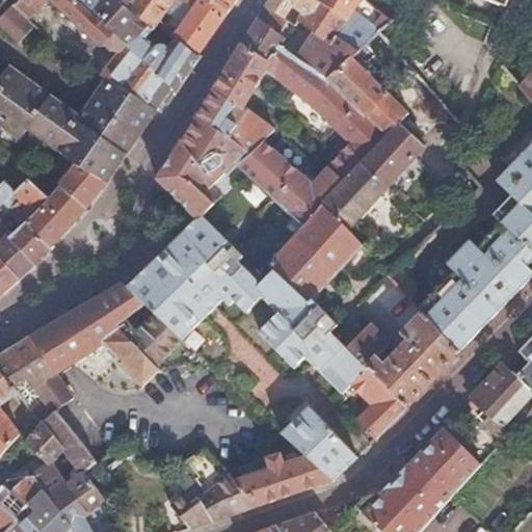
[(80,0),(14,0),(12,2),(14,4),(28,18),(45,0),(50,0),(99,46),(104,46),(107,43),(113,50),(122,51),(102,74),(112,81),(155,108),(173,86),(80,0)]
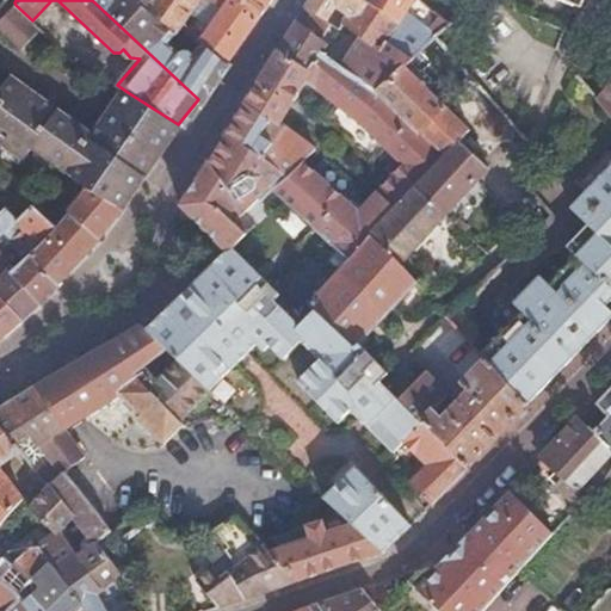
[(92,0),(198,99),(204,105),(204,106),(222,79),(230,65),(228,63),(205,47),(193,65),(170,45),(176,36),(148,10),(155,0),(92,0)]
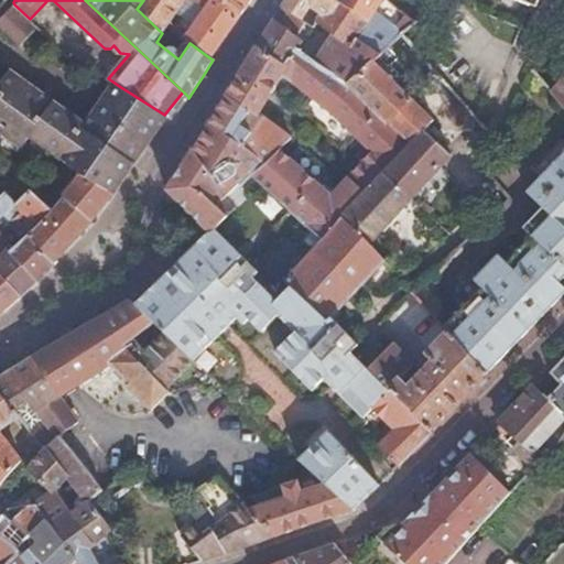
[(143,0),(137,9),(162,33),(165,30),(170,23),(185,0),(195,0),(206,8),(183,39),(190,43),(210,58),(236,22),(239,19),(218,0),(143,0)]
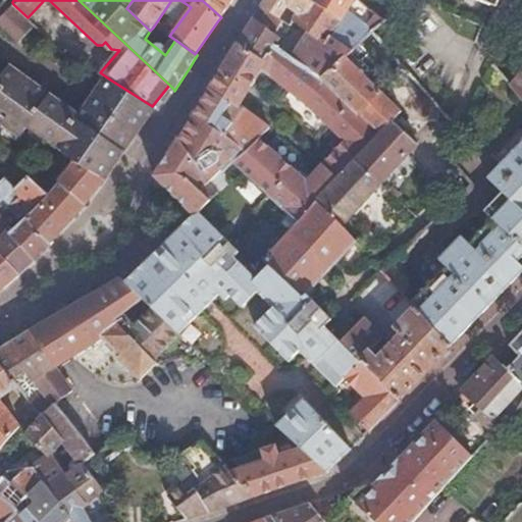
[(202,0),(221,17),(232,0),(202,0)]
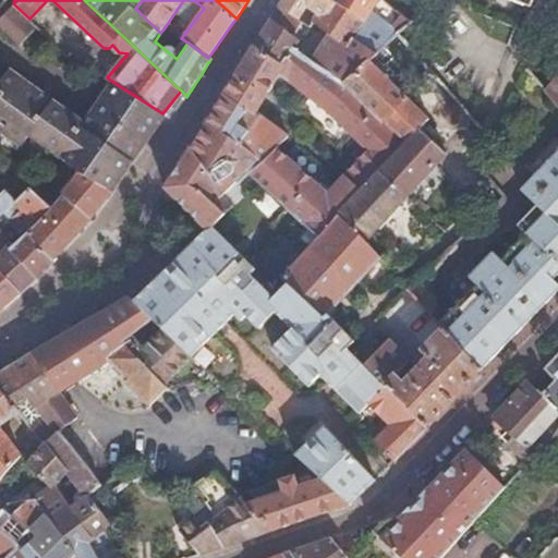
[(312,22),(329,34),(347,45),(351,37),(363,21),(332,0),(283,0),(279,8),(308,26),(312,22)]
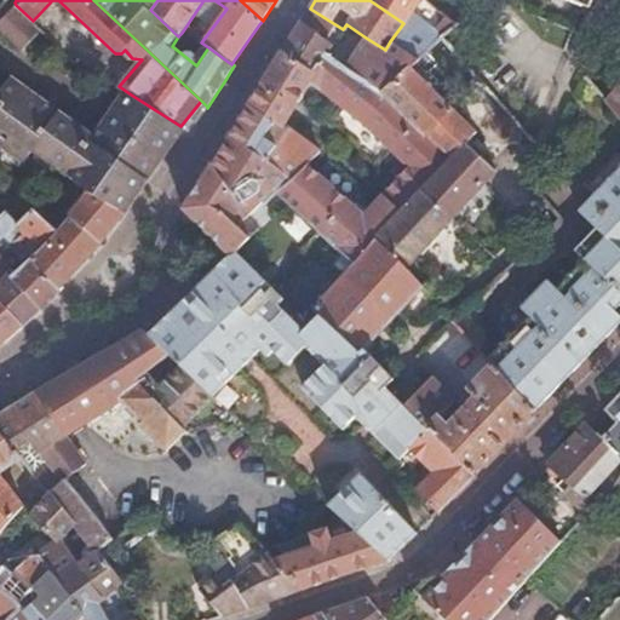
[(369,0),(403,23),(419,0),(369,0)]
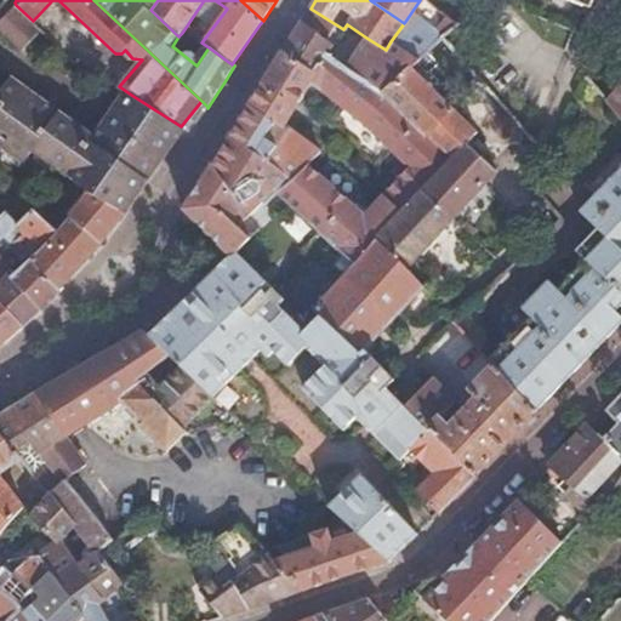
[(33,21),(16,5),(0,20),(0,23),(23,50),(40,29),(33,21)]
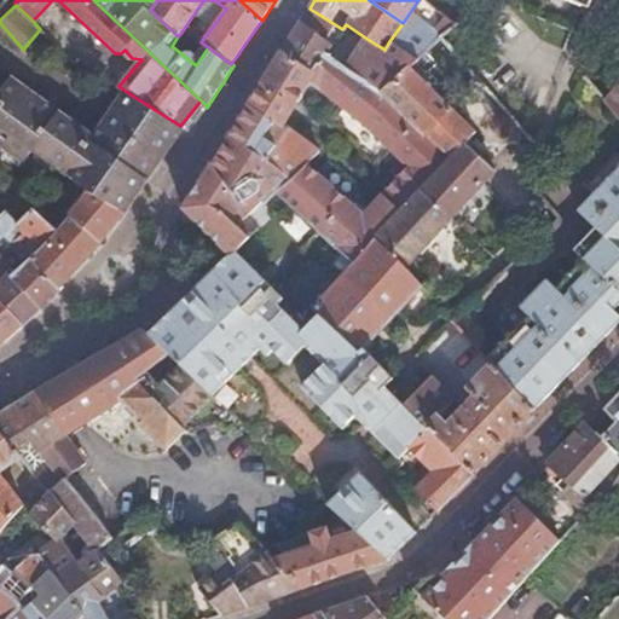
[(431,24),(441,35),(455,24),(456,24),(440,11),(435,7),(432,12),(438,18),(431,24)]
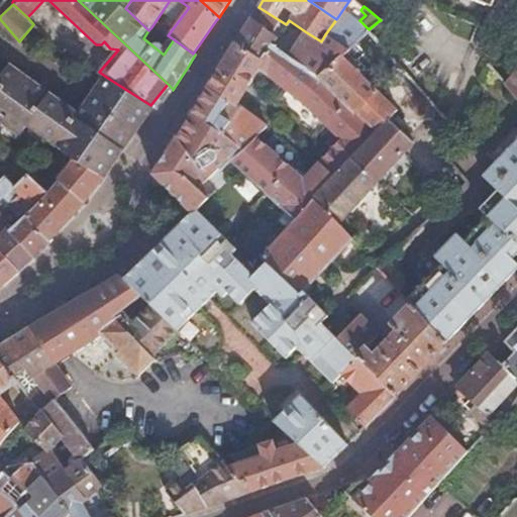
[(242,33),(235,43),(261,61),(272,45),(318,76),(341,55),(346,49),(335,41),(325,34),(321,41),(305,31),(292,52),(276,40),(277,37),(251,19),(242,33)]
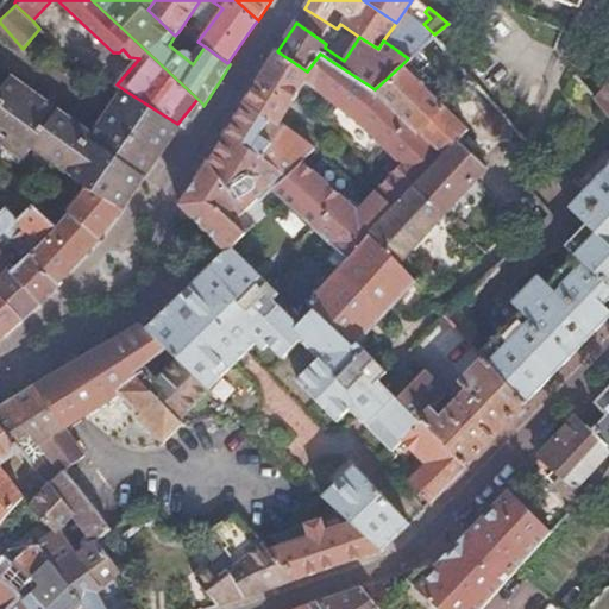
[(396,23),(383,41),(395,49),(408,30),(396,23)]
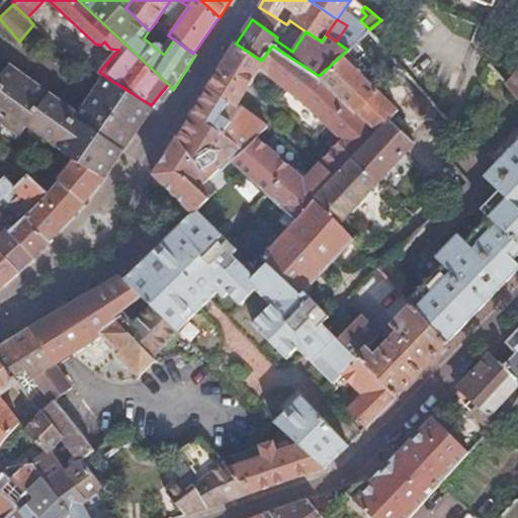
[(156,21),(152,27),(164,39),(168,35),(156,21)]
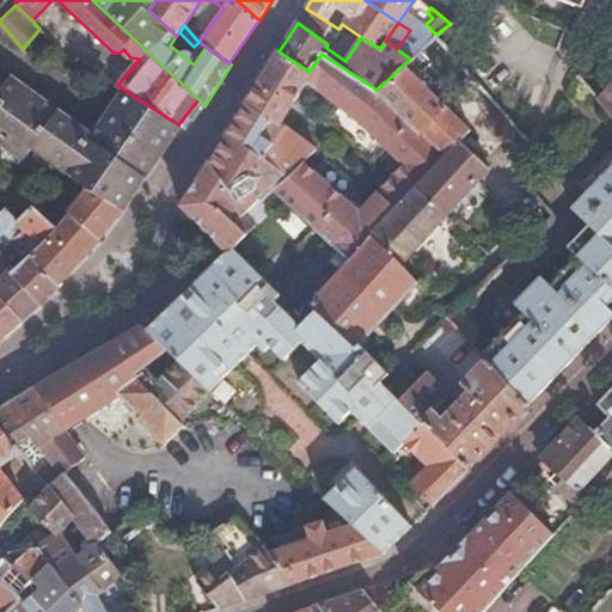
[(377,90),(322,54),(308,72),(279,51),(262,78),(246,102),(270,117),(259,134),(270,142),(259,157),(285,176),(271,191),(319,233),(337,250),(349,261),(369,238),(396,264),(445,215),(416,187),(444,158),(377,90)]
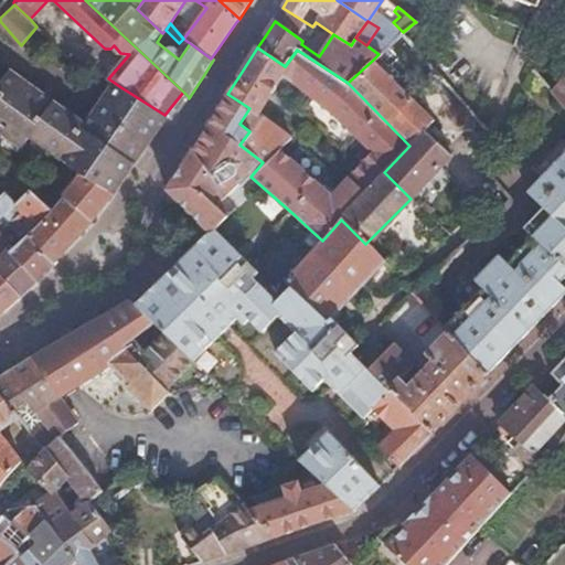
[(373,60),(348,83),(409,146),(384,172),(411,199),(451,157),(427,132),(436,123),(373,60)]
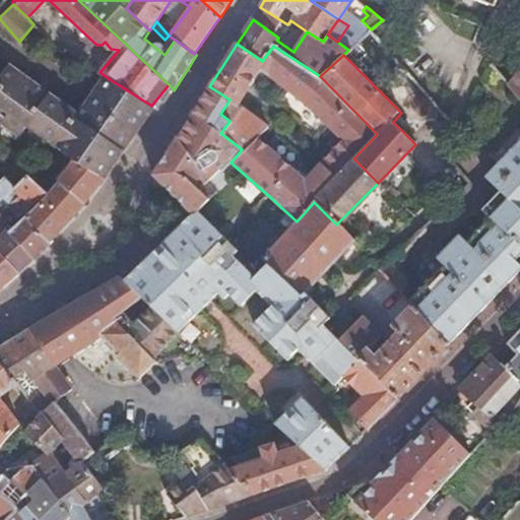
[(519,70),(507,84),(519,99),(519,70)]
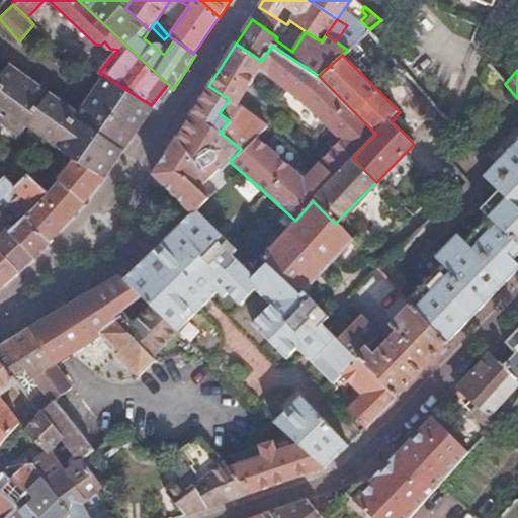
[(151,105),(109,79),(77,123),(8,74),(1,84),(0,83),(0,130),(14,141),(22,130),(68,159),(72,161),(73,160),(105,177),(157,109),(151,105)]
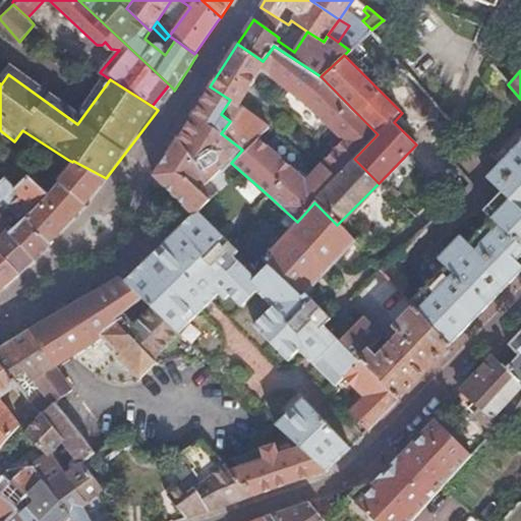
[(210,87),(177,138),(208,183),(220,170),(222,172),(231,163),(242,150),(221,133),(230,121),(221,114),(230,100),(210,87)]
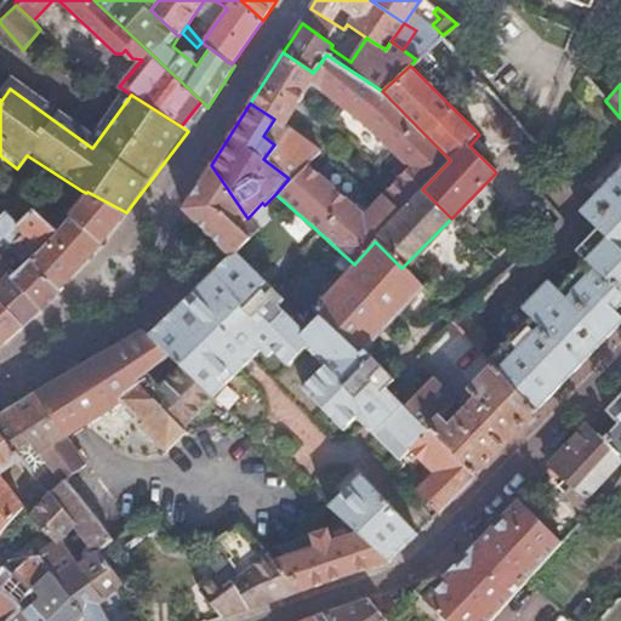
[(512,138),(522,129),(517,123),(506,132),(512,138)]
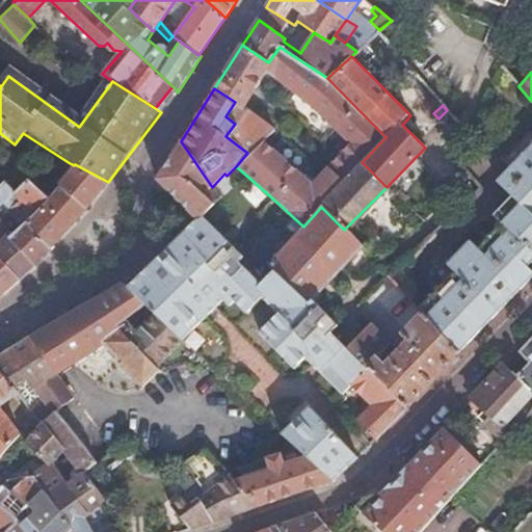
[(423,315),(458,353),(523,287),(521,284),(531,273),(531,138),(493,183),(517,206),(476,249),(469,242),(447,265),(455,272),(418,310),(423,315)]
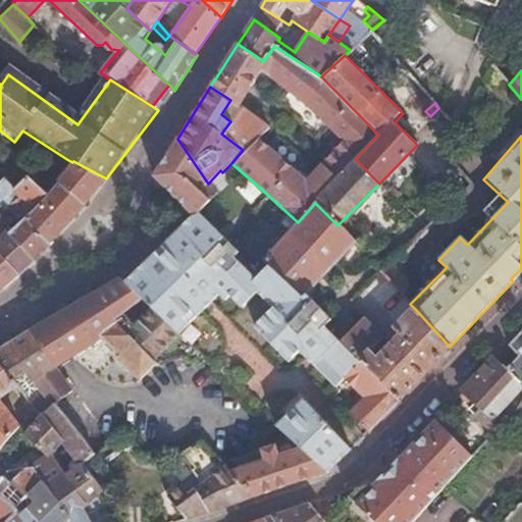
[(167,155),(154,175),(156,177),(191,215),(192,217),(198,212),(218,193),(208,184),(177,139),(167,155)]
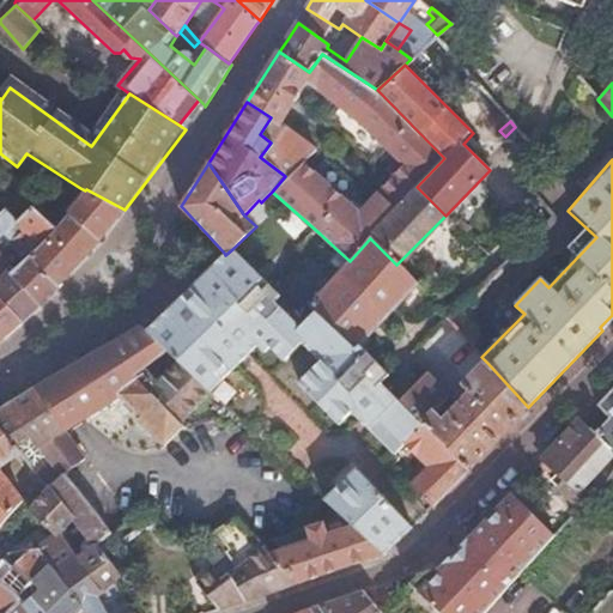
[(98,244),(125,210),(86,189),(85,190),(58,224),(32,255),(58,286),(93,249),(98,244)]
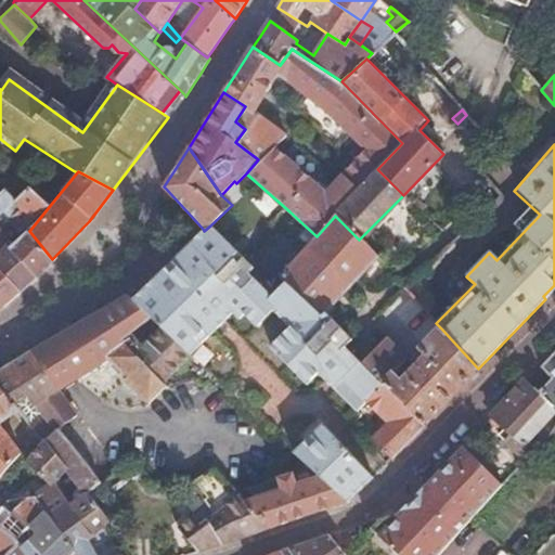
[(0,309),(22,291),(0,262),(0,218),(4,215),(11,222),(23,210),(15,203),(4,191),(0,194),(0,309)]
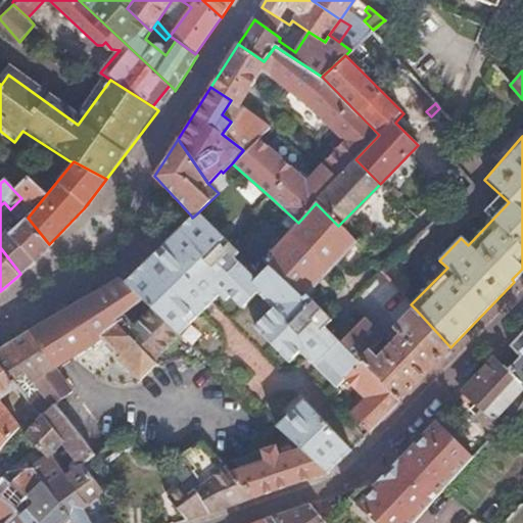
[(42,252),(49,244),(28,218),(49,191),(45,189),(27,180),(14,191),(21,198),(10,209),(19,219),(14,223),(10,228),(36,258),(42,252)]
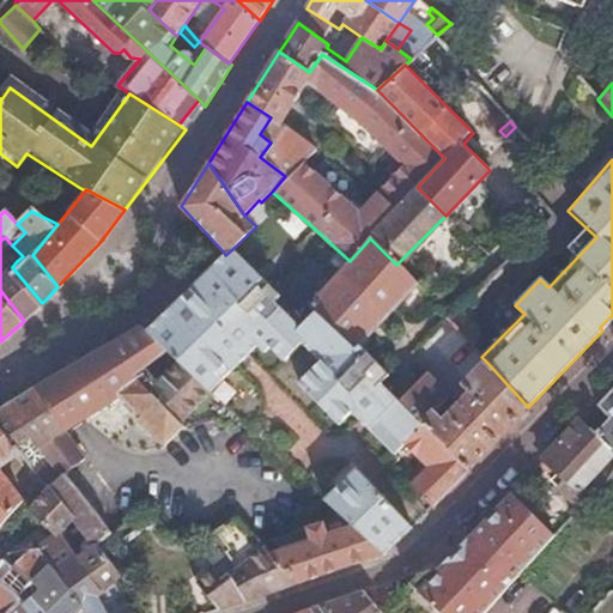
[(350,261),(338,250),(329,260),(340,269),(305,303),(313,309),(358,347),(416,285),(412,281),(396,265),(370,238),(350,261)]
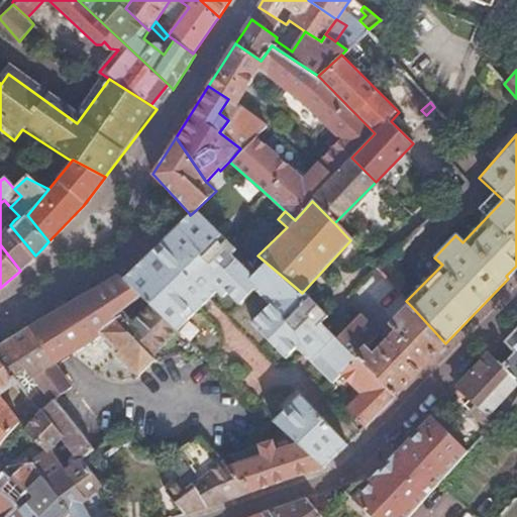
[(7,211),(14,220),(19,216),(10,207),(7,211)]
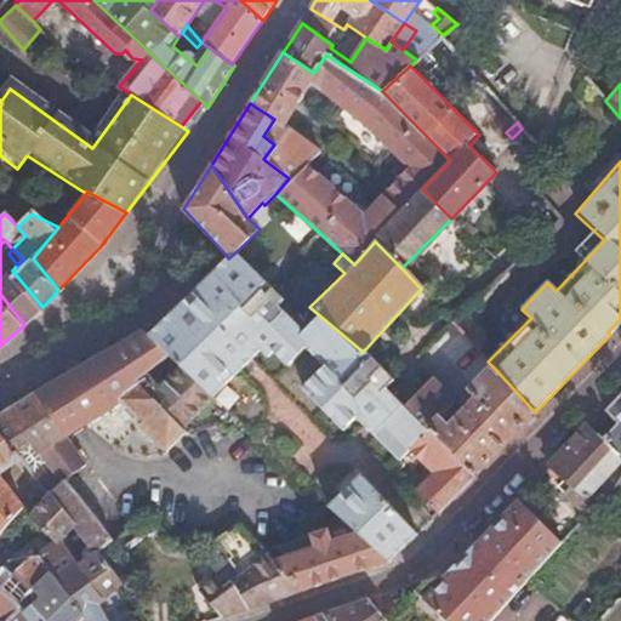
[(180,369),(210,397),(255,351),(261,355),(267,351),(283,364),(300,345),(318,364),(296,387),(339,429),(349,416),(393,460),(406,445),(423,427),(400,405),(385,391),(381,387),(391,377),(363,352),(317,313),(301,330),(273,306),(280,301),(235,252),(228,258),(227,256),(220,265),(149,336),(144,331),(142,332),(167,357),(180,369)]
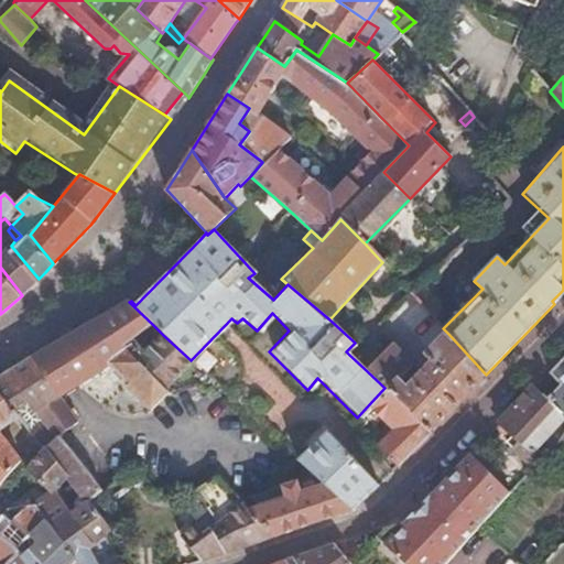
[(28,289),(39,279),(11,246),(0,231),(0,267),(22,295),(28,289)]
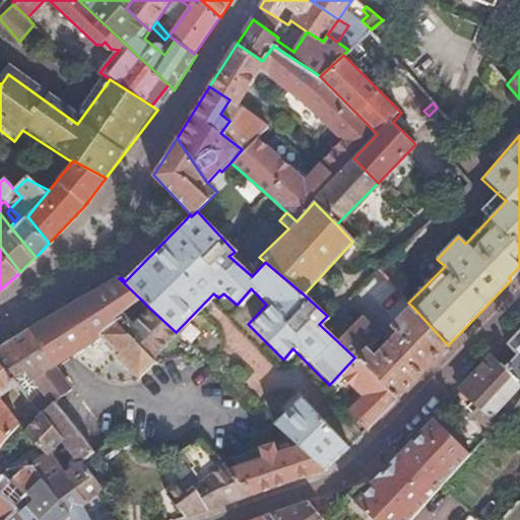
[(30,330),(54,366),(103,335),(118,350),(115,354),(138,380),(152,364),(148,359),(176,332),(150,309),(136,322),(133,325),(125,317),(128,314),(130,312),(128,310),(140,299),(119,278),(67,309),(30,330)]
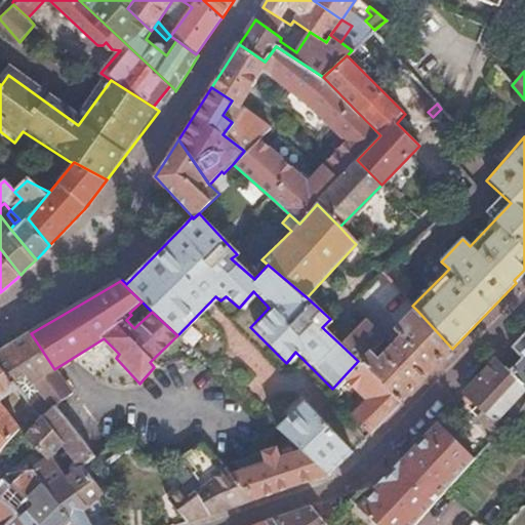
[(338,342),(358,361),(402,402),(427,375),(452,349),(417,311),(396,332),(403,338),(380,361),(372,353),(384,339),(361,319),(360,320),(338,342)]
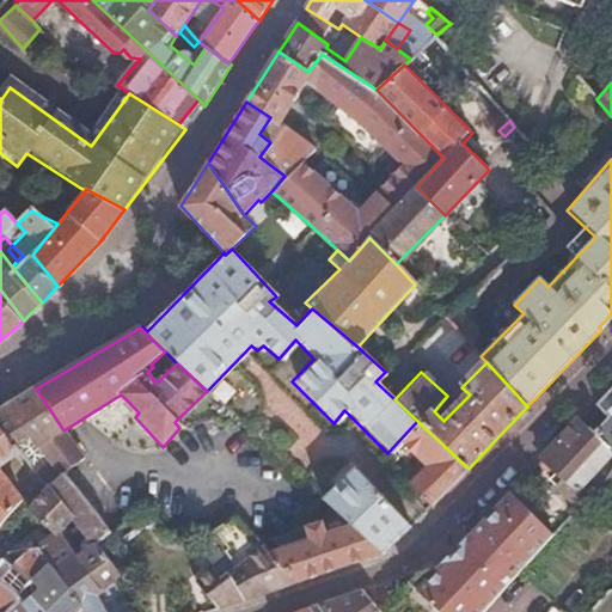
[(157,383),(160,379),(151,369),(147,373),(157,383)]
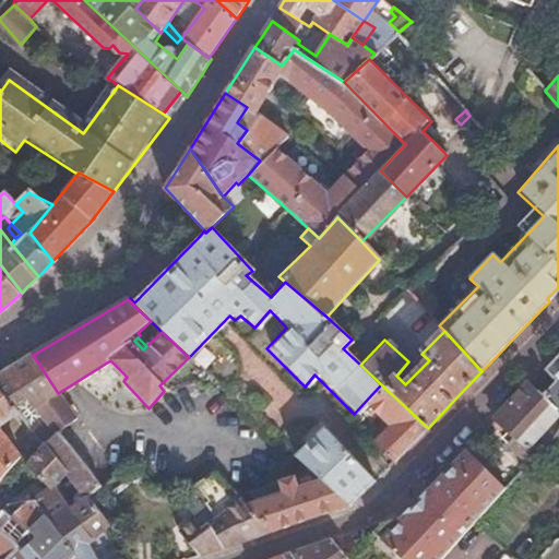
[(558,353),(544,369),(556,380),(542,395),(558,414),(558,353)]
